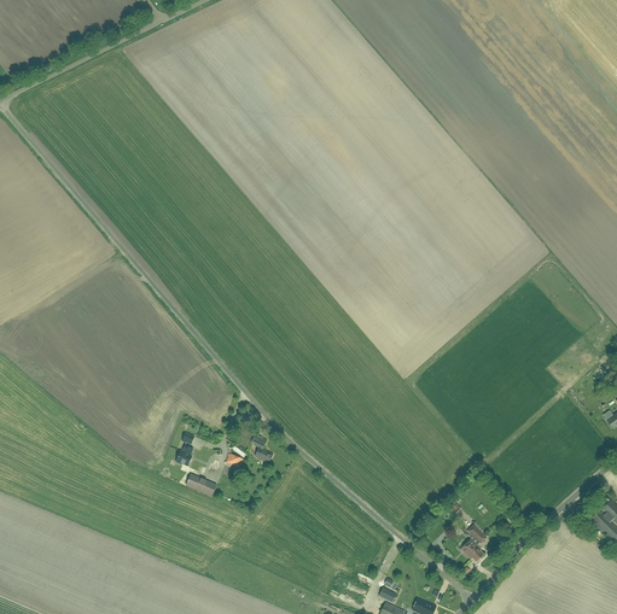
[(600,384),(611,375),(606,370),(595,379),(600,384)]
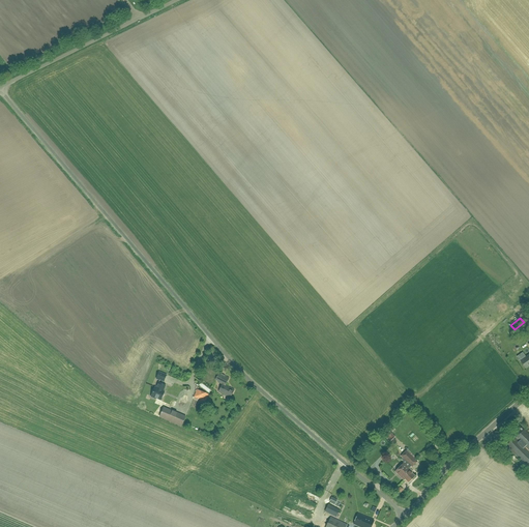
[(205,356),(210,359),(215,352),(209,349),(208,350),(206,349),(204,352),(206,353),(205,354),(207,354),(205,356)]
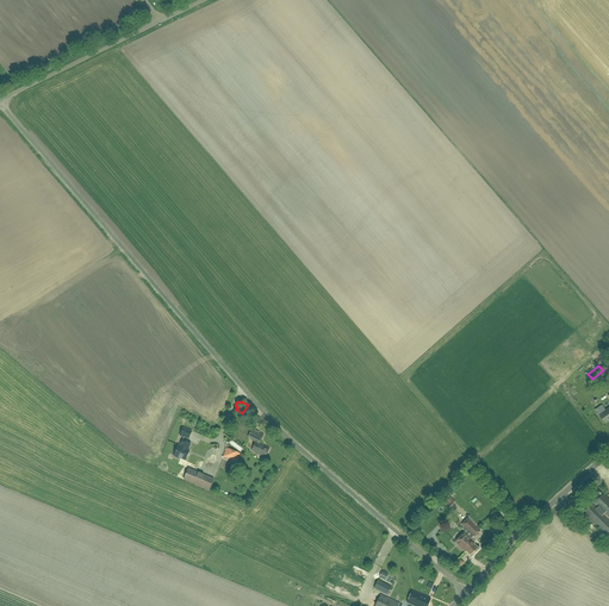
[(601,408),(597,412),(603,420),(608,416),(608,404),(601,410),(601,408)]
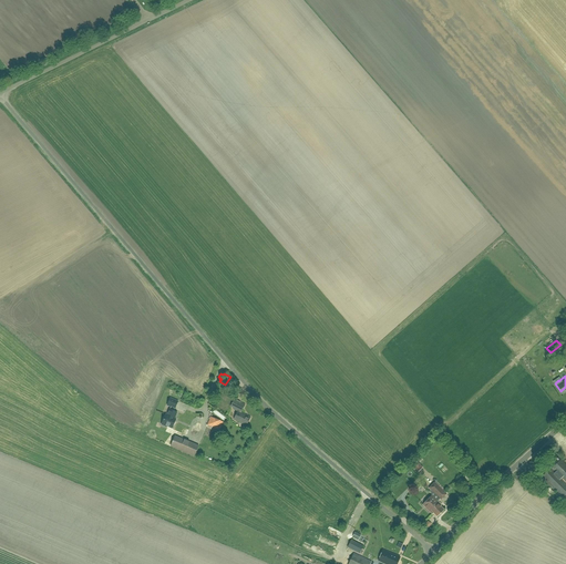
[(175,417),(173,416),(176,409),(172,408),(173,406),(174,406),(177,398),(168,395),(166,402),(170,403),(168,407),(168,406),(166,411),(164,411),(160,421),(165,423),(166,423),(171,426),(175,417)]
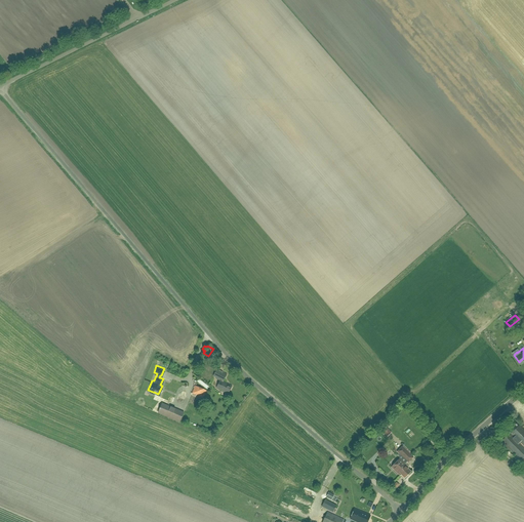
[(227,392),(231,384),(222,378),(226,371),(222,369),(220,370),(217,368),(214,375),(218,377),(214,386),(227,392)]
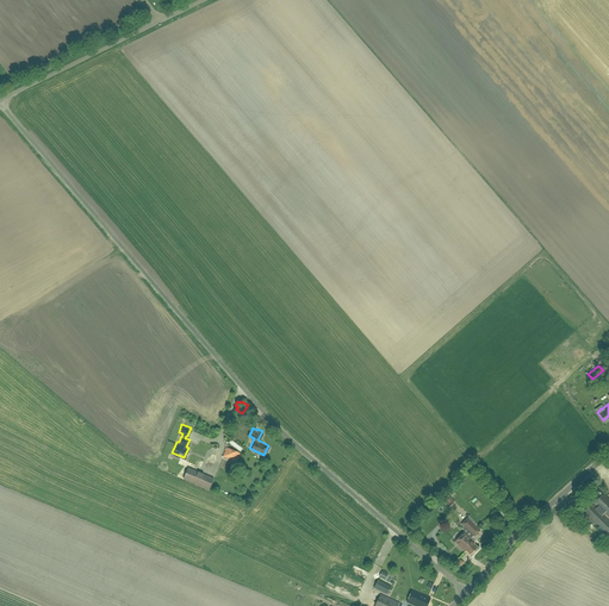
[(230,437),(229,438),(240,448),(241,445),(230,437)]
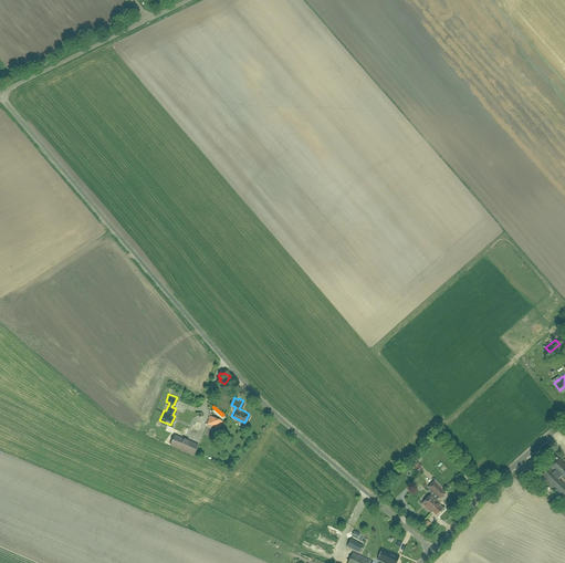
[(209,413),(206,421),(218,426),(221,418),(209,413)]
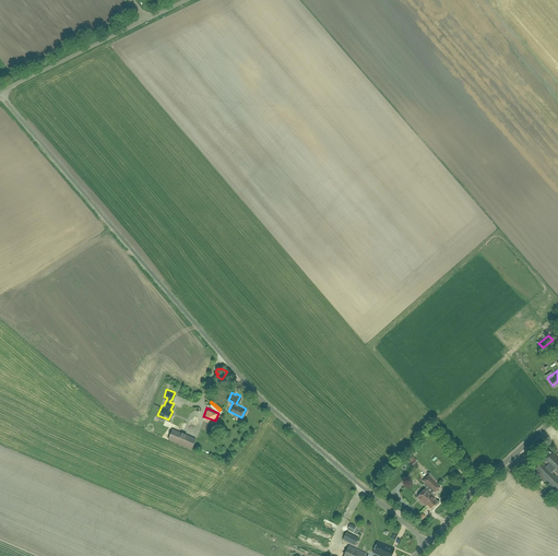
[(171,426),(167,437),(190,447),(194,436),(171,426)]
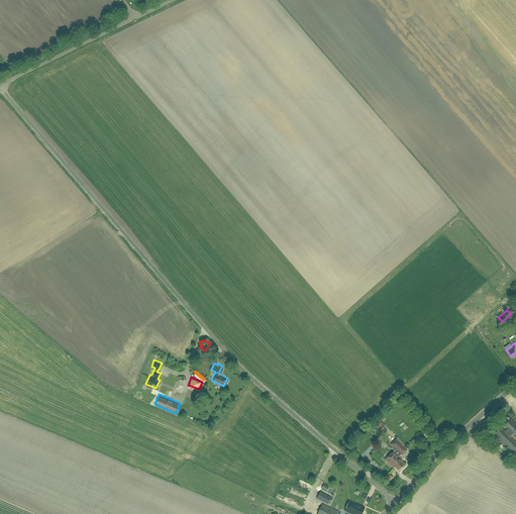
[(501,423),(507,429),(515,421),(510,416),(505,412),(498,419),(501,423)]
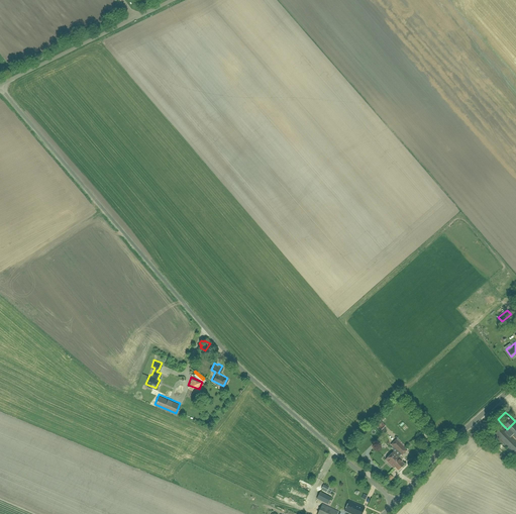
[(380,426),(382,424),(384,422),(380,418),(376,422),(380,426)]
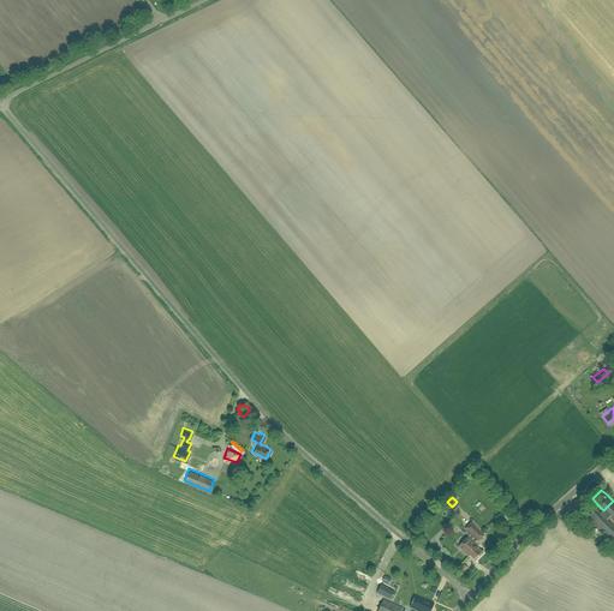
[(613,541),(613,540),(613,501),(603,510),(596,503),(585,514),(613,541)]
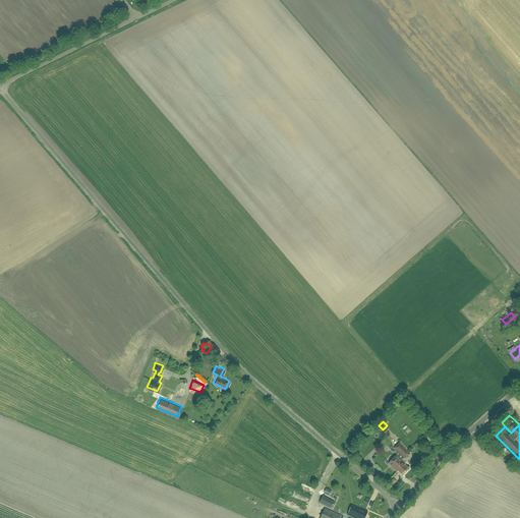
[(395,467),(397,468),(398,467),(396,466),(399,463),(398,461),(401,458),(401,457),(403,455),(403,456),(409,451),(402,444),(399,441),(393,446),(397,449),(399,451),(397,453),(396,452),(387,461),(394,468),(395,467)]
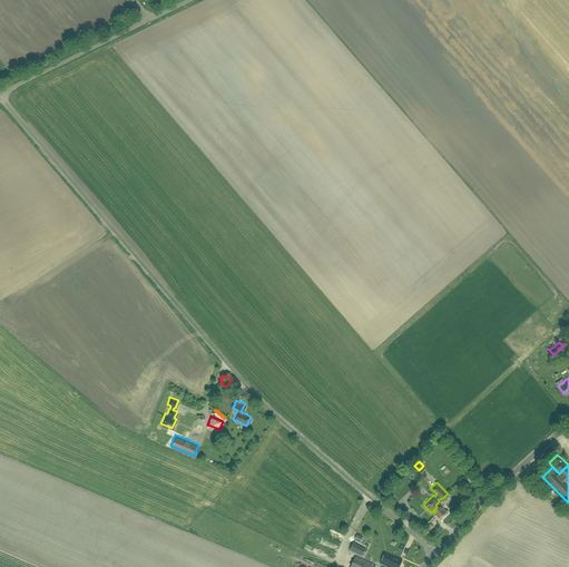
[(442,505),(439,501),(435,505),(437,507),(433,510),(435,511),(434,512),(438,517),(445,509),(441,506),(442,505)]
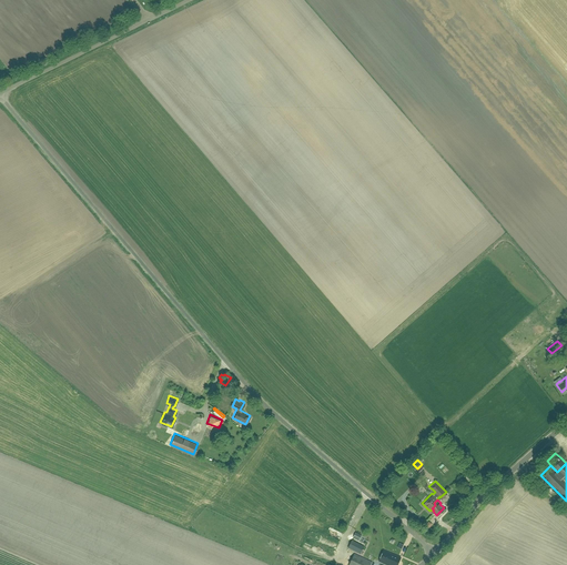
[(363,544),(351,537),(346,545),(358,551),(363,544)]
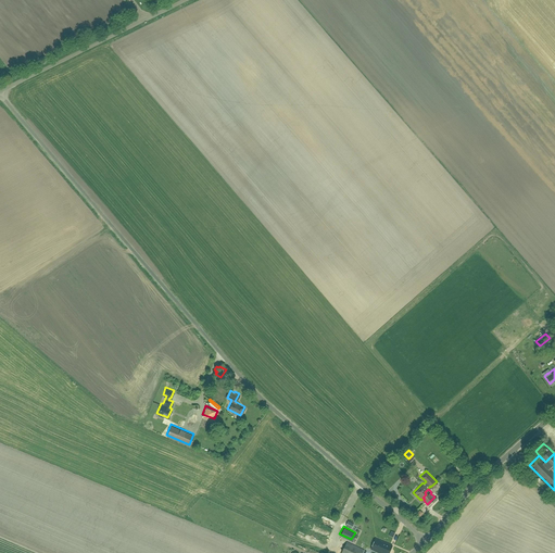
[(382,552),(386,552),(391,543),(374,536),(369,547),(382,552)]
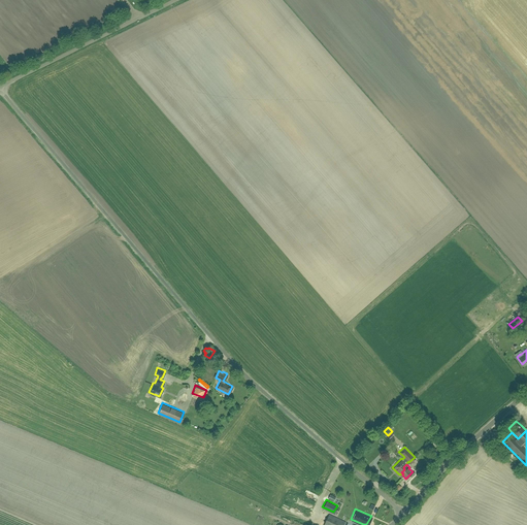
[(322,523),(325,524),(347,524),(342,523),(344,520),(328,512),(322,523)]
